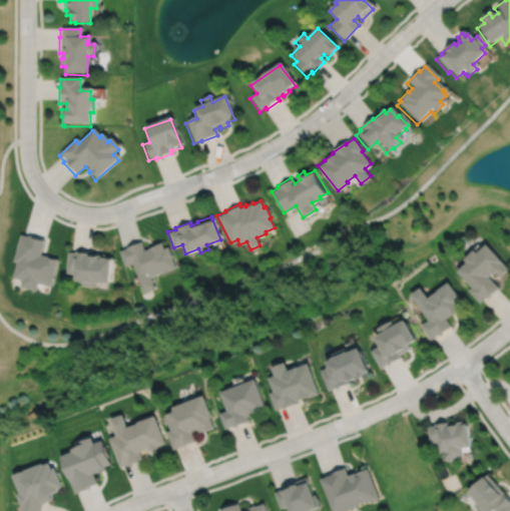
[(18,237),(14,252),(15,252),(13,261),(17,262),(13,277),(22,280),(21,286),(37,291),(39,283),(49,286),(55,262),(39,258),(43,242),(26,238),(26,239),(18,237)]
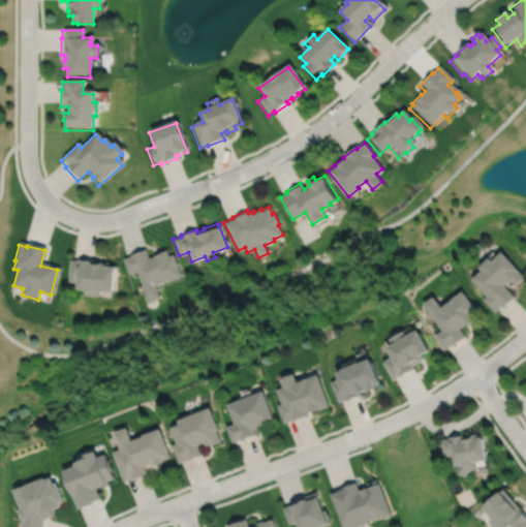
[(122,258),(128,274),(136,271),(148,301),(159,297),(154,284),(165,280),(165,281),(180,276),(177,265),(175,257),(174,257),(172,254),(167,255),(165,249),(156,253),(156,254),(152,255),(153,256),(148,257),(145,248),(129,254),(129,255),(122,258)]
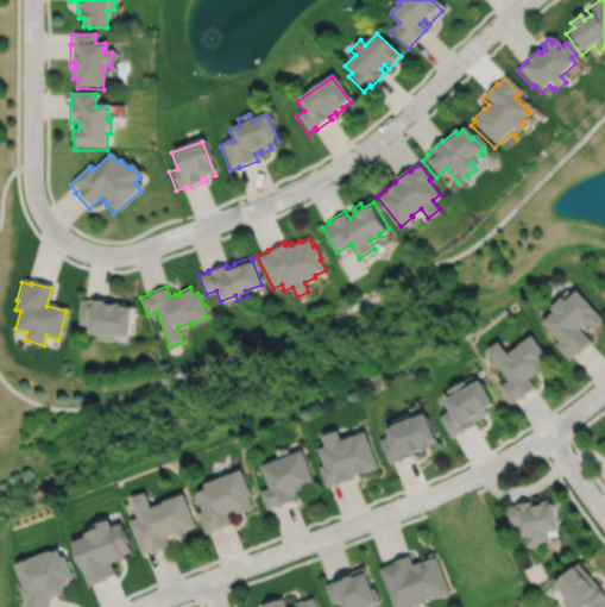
[(578,289),(566,299),(562,295),(550,306),(554,311),(542,321),(559,340),(555,344),(569,361),(577,354),(577,355),(591,342),(579,329),(583,325),(584,326),(588,323),(593,329),(604,319),(578,289)]
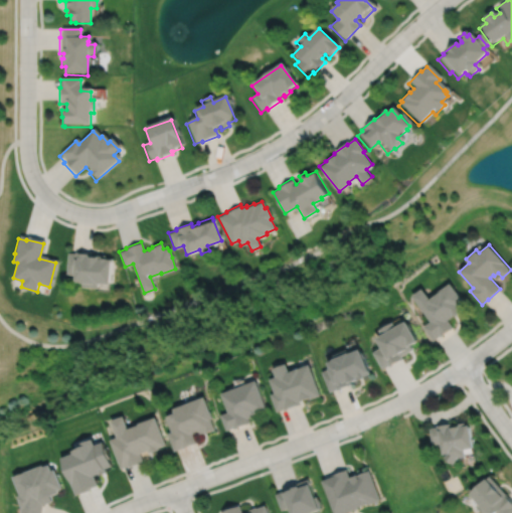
[(66,255),(64,274),(74,275),(73,281),(79,281),(79,282),(81,282),(80,287),(97,288),(97,282),(109,283),(111,259),(107,259),(107,258),(105,258),(105,255),(96,254),(90,254),(90,253),(76,251),(76,254),(73,254),(73,257),(66,255)]
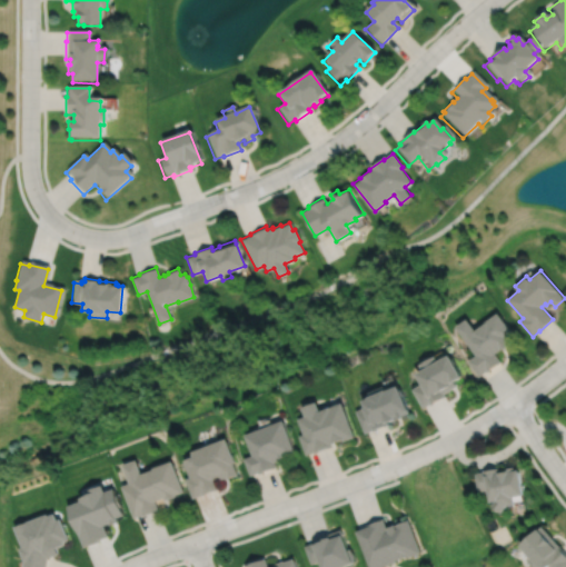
[(466,318),(454,326),(475,356),(466,361),(477,377),(485,371),(486,372),(500,362),(494,354),(502,349),(503,350),(512,344),(508,337),(513,335),(509,331),(510,330),(505,322),(497,312),(484,321),(485,324),(474,330),(466,318)]
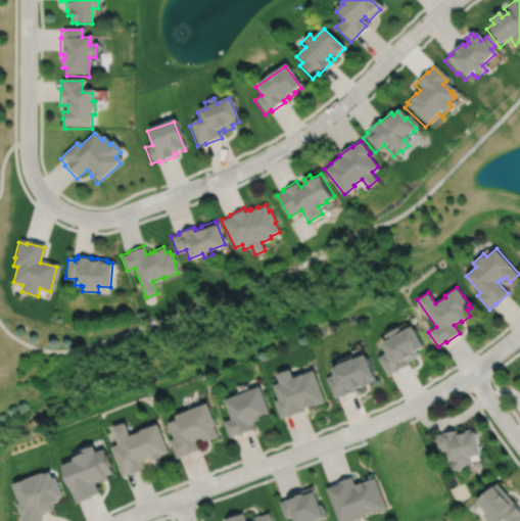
[(398,327),(384,335),(387,340),(383,342),(388,352),(377,358),(387,375),(393,372),(394,373),(409,365),(407,362),(419,356),(417,351),(425,346),(414,325),(402,332),(398,327)]
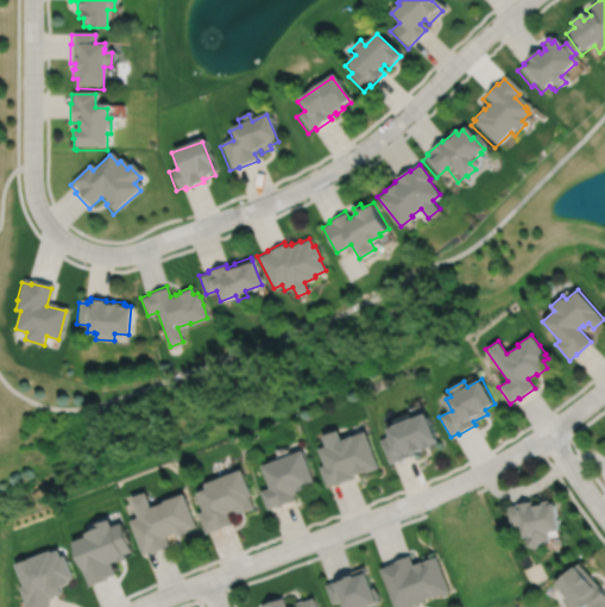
[(378,440),(388,464),(396,461),(397,463),(414,456),(413,452),(420,450),(420,451),(429,448),(428,445),(438,442),(426,412),(414,418),(413,417),(411,417),(409,413),(392,420),(394,425),(394,426),(386,429),(390,436),(378,440)]
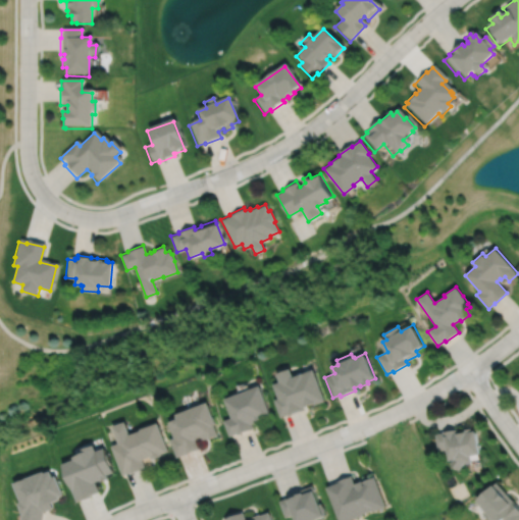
[(274,373),(277,382),(271,384),(276,399),(272,401),(279,418),(287,415),(288,416),(303,411),(302,408),(313,404),(314,405),(323,402),(312,369),(292,377),(289,369),(274,373)]
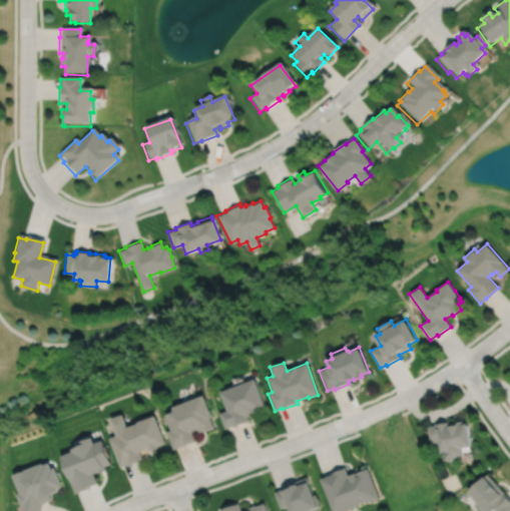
[(218,392),(225,411),(217,414),(223,429),(231,426),(231,428),(247,422),(245,417),(258,413),(257,412),(265,409),(253,379),(218,392)]
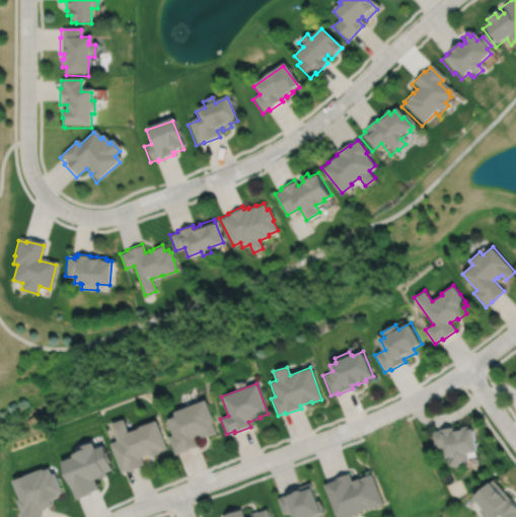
[(165,421),(170,436),(166,437),(173,455),(181,452),(181,453),(198,447),(194,437),(199,435),(200,438),(204,436),(205,438),(215,434),(211,423),(213,422),(204,399),(172,412),(174,417),(165,421)]
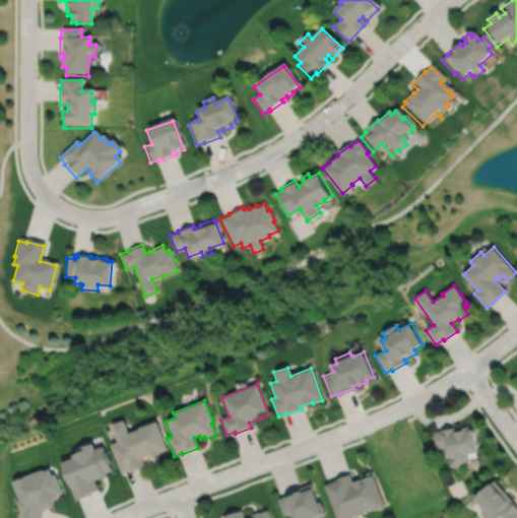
[(122,421),(110,425),(116,442),(110,445),(120,474),(127,471),(128,473),(143,467),(140,458),(148,455),(149,458),(158,454),(157,453),(166,450),(154,422),(137,428),(138,429),(127,434),(122,421)]
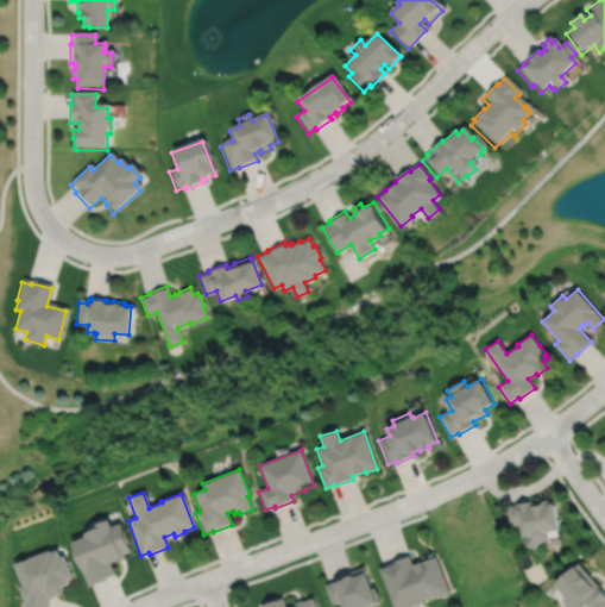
[(527,538),(523,542),(534,550),(540,543),(550,540),(549,532),(560,531),(556,504),(550,505),(550,501),(541,502),(541,505),(535,506),(534,501),(516,504),(516,506),(506,507),(510,527),(521,525),(523,538),(527,538)]
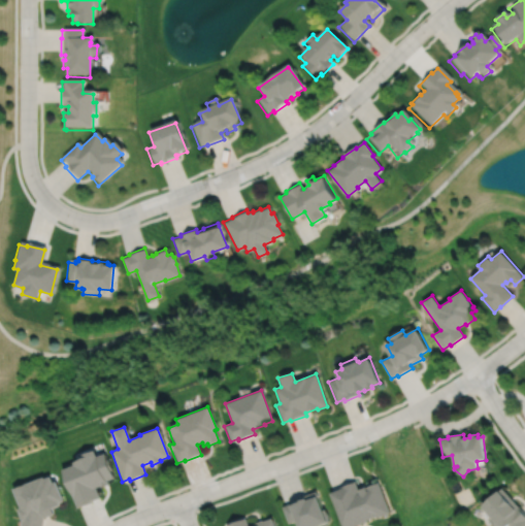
[(63,471),(67,481),(65,481),(69,492),(70,492),(76,508),(91,502),(90,501),(98,498),(94,488),(99,486),(100,488),(107,485),(106,481),(113,479),(110,471),(111,470),(107,460),(106,461),(103,454),(95,457),(93,451),(78,456),(79,459),(73,462),(75,466),(63,471)]
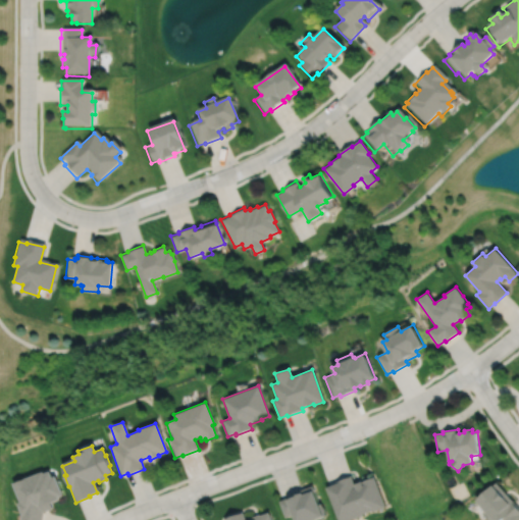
[(20,519),(21,516),(17,505),(20,503),(13,483),(44,472),(44,474),(50,472),(52,478),(55,477),(62,497),(58,498),(59,501),(51,504),(53,510),(43,513),(41,519),(20,519)]
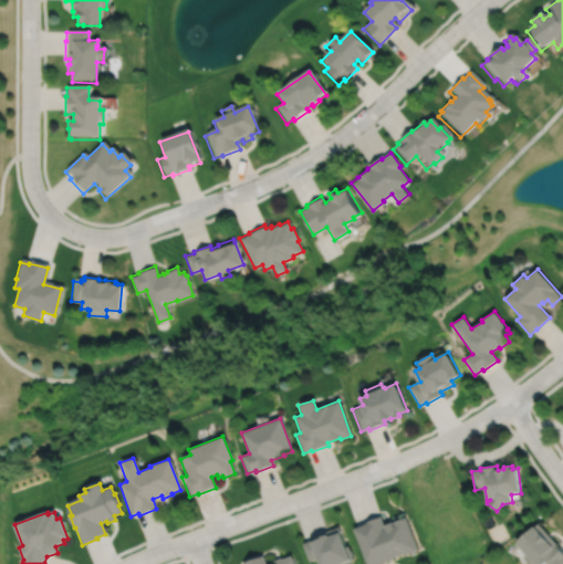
[(353,530),(364,563),(382,563),(417,551),(405,518),(383,526),(379,517),(363,523),(364,525),(353,530)]
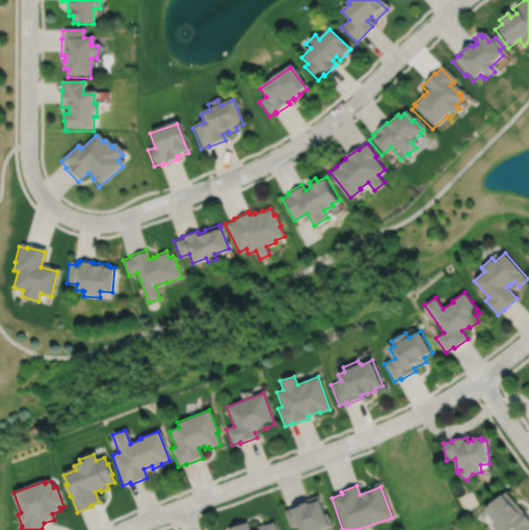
[(528,529),(528,519),(505,493),(485,510),(495,521),(492,524),(496,529),(528,529)]
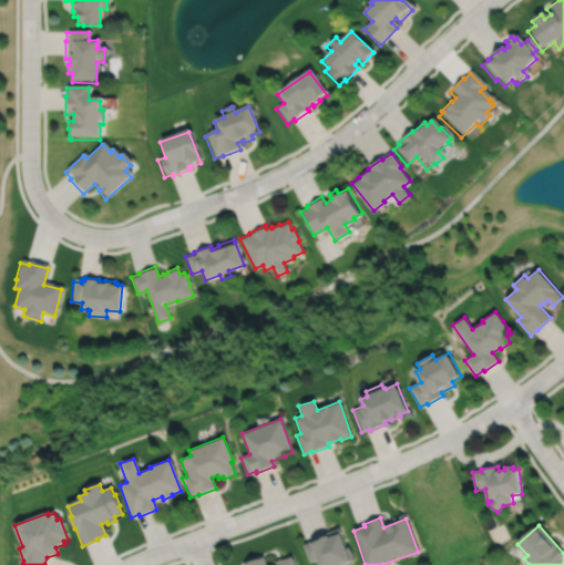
[(309,540),(310,542),(301,545),(308,563),(317,560),(318,564),(346,564),(351,562),(339,528),(309,540)]
